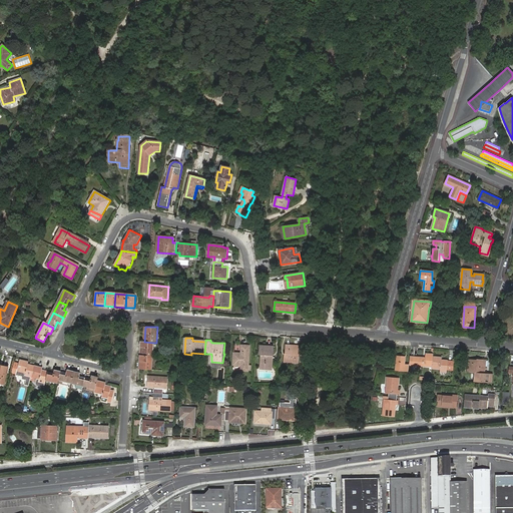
[(141,342),(140,356),(153,357),(154,343),(144,342),(141,342)]
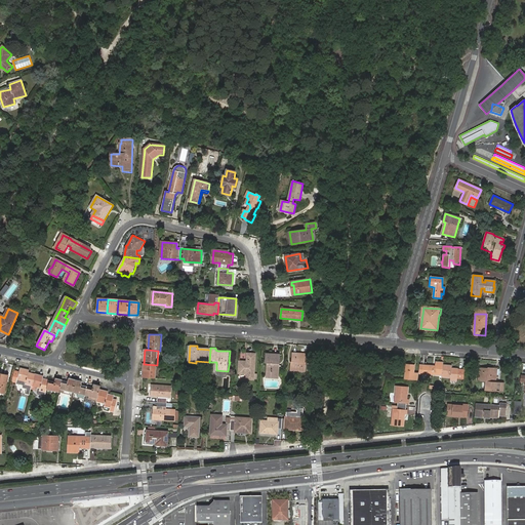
[(293,353),(293,364),(292,364),(291,369),(306,370),(306,363),(306,354),(293,353)]
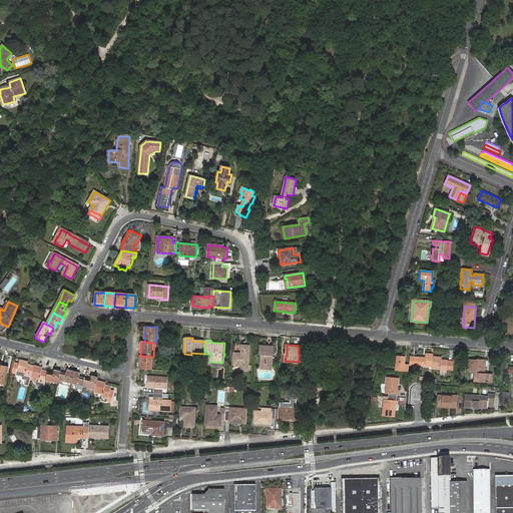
[(235,353),(234,365),(241,365),(241,370),(248,371),(249,346),(243,346),(242,354),(235,353)]
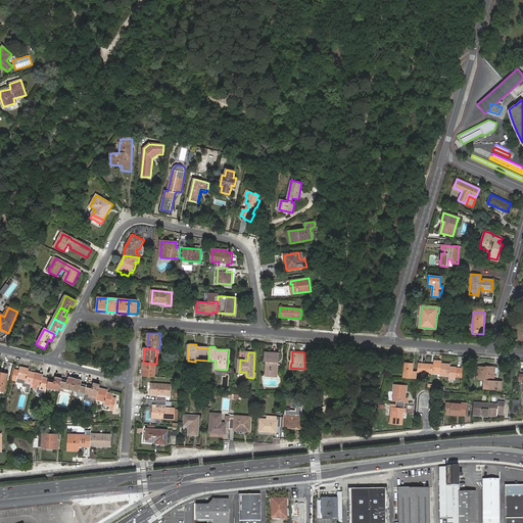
[(267,362),(266,373),(277,374),(279,353),(266,352),(265,362),(267,362)]
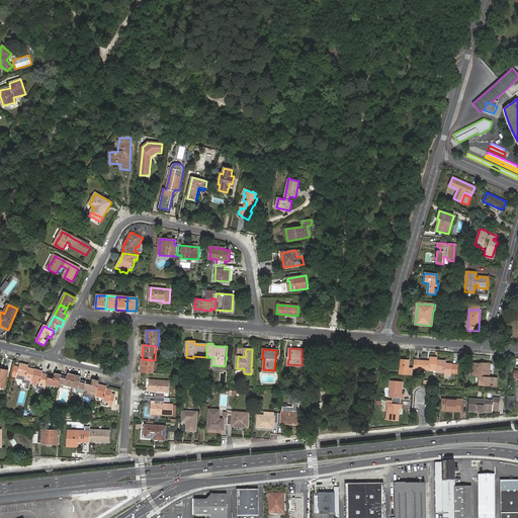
[(418,360),(417,368),(436,369),(436,368),(437,359),(437,357),(430,356),(429,361),(418,360)]
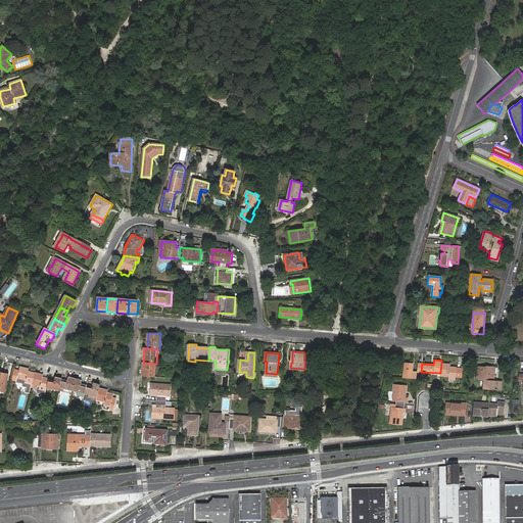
[(143,363),(142,376),(155,377),(156,364),(143,363)]
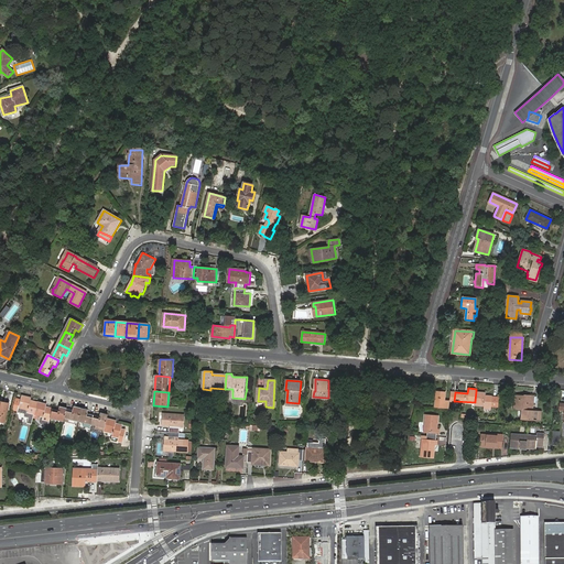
[(436,391),(435,408),(448,409),(448,400),(444,400),(445,391),(436,391)]
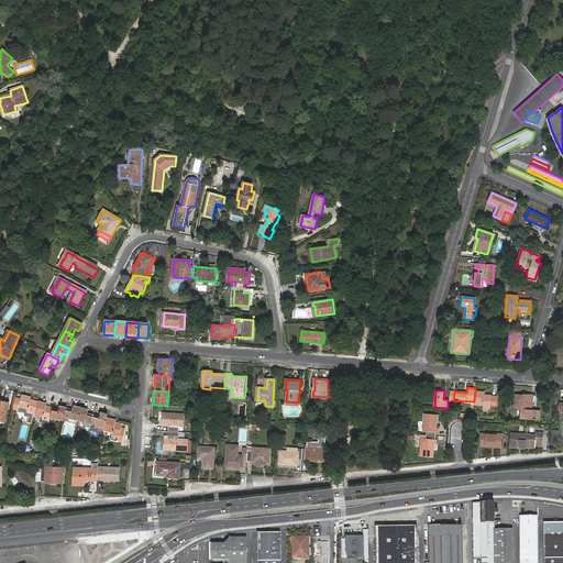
[(485,392),(475,390),(474,400),(484,401),(483,405),(490,405),(492,395),(485,395),(485,392)]
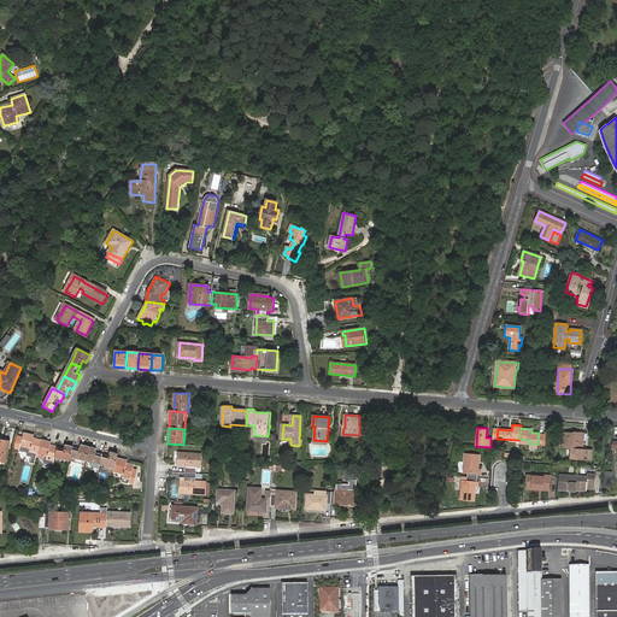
[(29,452),(37,453),(41,440),(34,438),(34,435),(24,433),(23,439),(17,438),(13,450),(19,451),(21,446),(30,448),(29,452)]
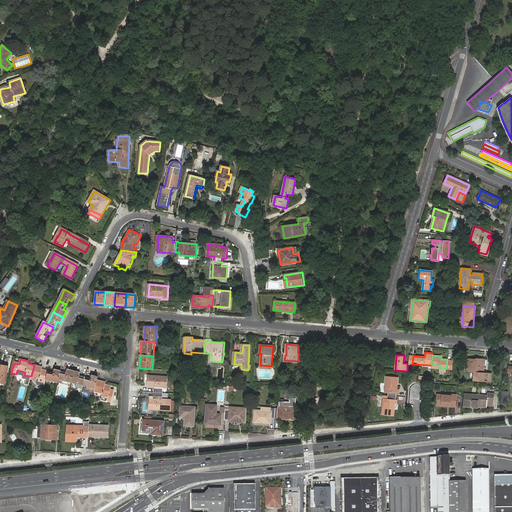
[(475,372),(483,373),(484,359),(478,359),(478,360),(476,359),(474,359),(473,372),(475,372)]
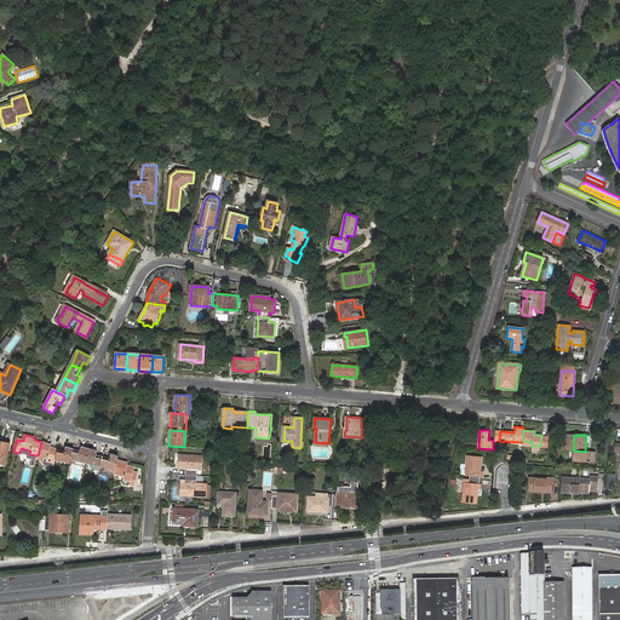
[(41,442),(38,455),(47,458),(46,461),(55,463),(56,459),(58,449),(50,447),(51,445),(41,442)]
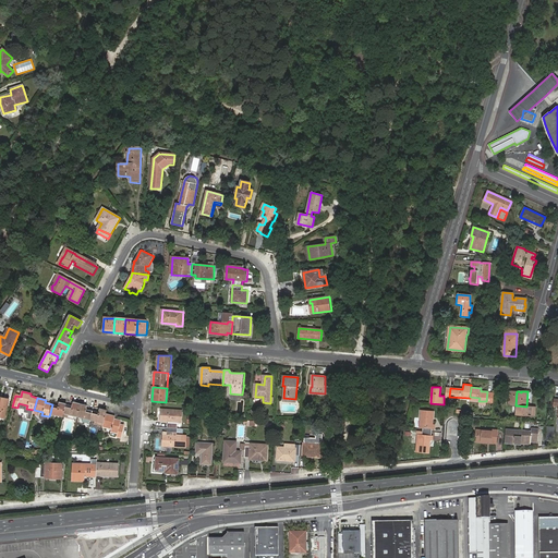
[(72,405),(67,404),(64,413),(77,416),(80,404),(73,402),(72,405)]
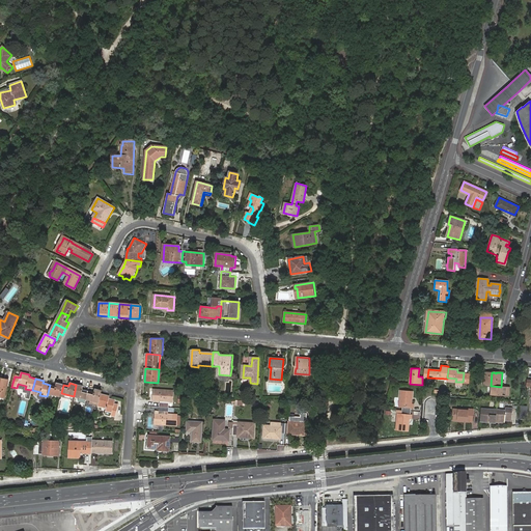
[(55,386),(50,385),(48,393),(60,396),(61,393),(63,385),(56,384),(55,386)]
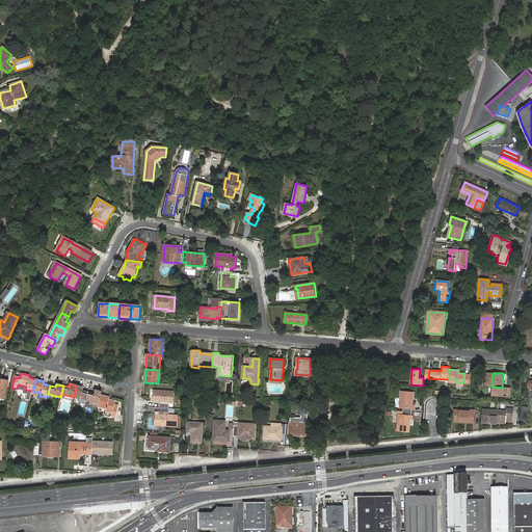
[(76,386),(74,397),(86,400),(88,392),(82,390),(83,388),(76,386)]
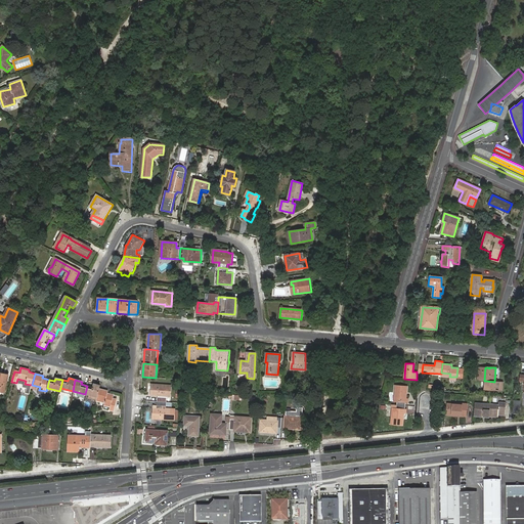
[(504,382),(494,382),(486,381),(484,381),(484,390),(503,391),(504,382)]
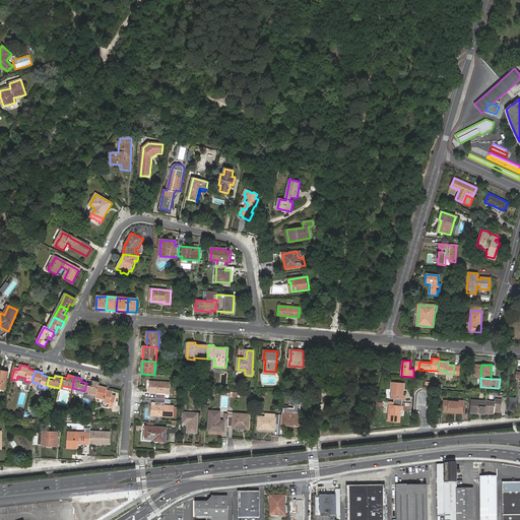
[(86,383),(84,391),(96,394),(99,386),(100,383),(92,381),(92,384),(86,383)]
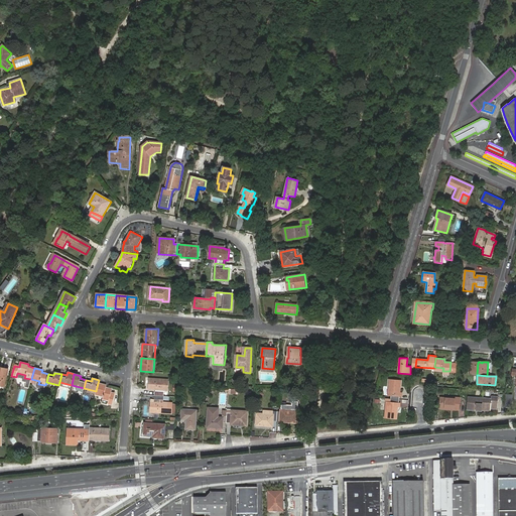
[(149,386),(149,389),(167,390),(168,380),(150,379),(146,378),(145,386),(149,386)]
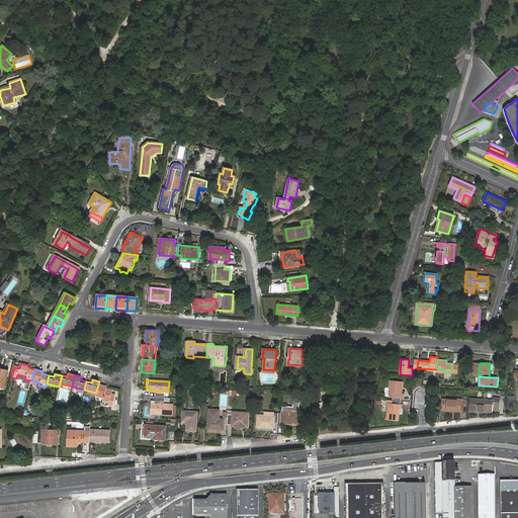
[(391,380),(390,397),(404,399),(404,394),(402,394),(403,381),(391,380)]
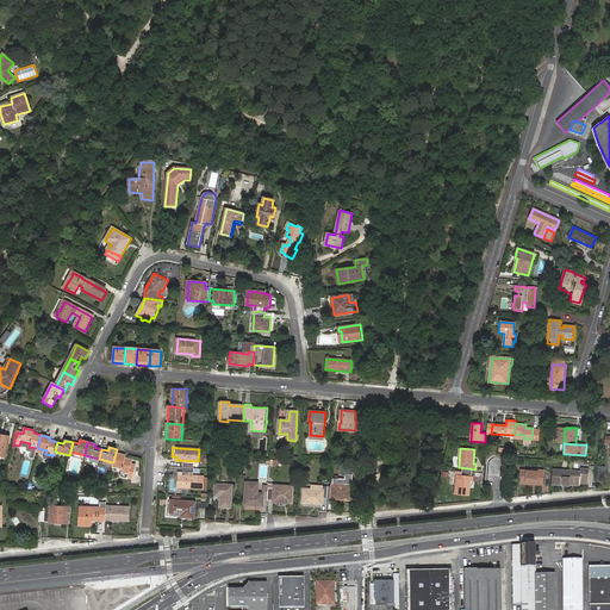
[(116,453),(113,462),(113,466),(123,468),(122,472),(129,473),(129,477),(134,478),(137,465),(131,464),(132,460),(125,458),(126,455),(116,453)]
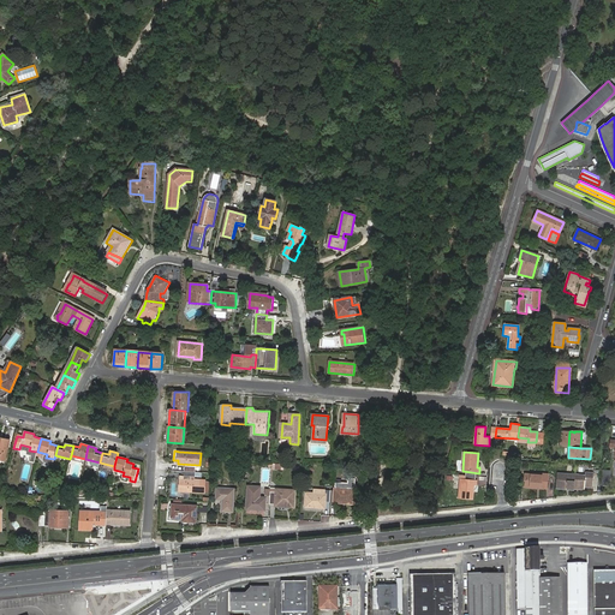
[(542,475),(524,472),(523,487),(548,489),(549,473),(543,472),(542,475)]
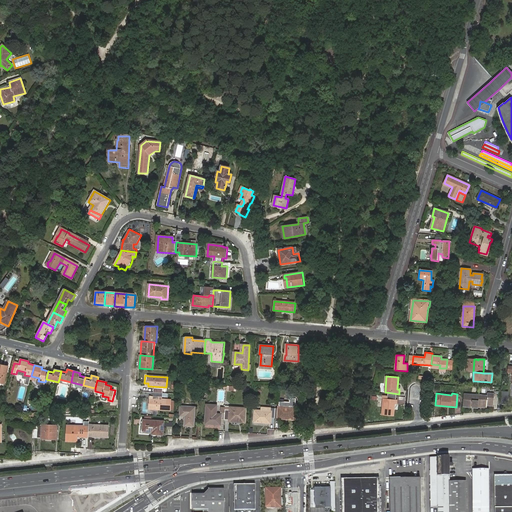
[(487,399),(479,399),(478,406),(487,407),(487,405),(493,405),(494,394),(487,393),(487,399)]
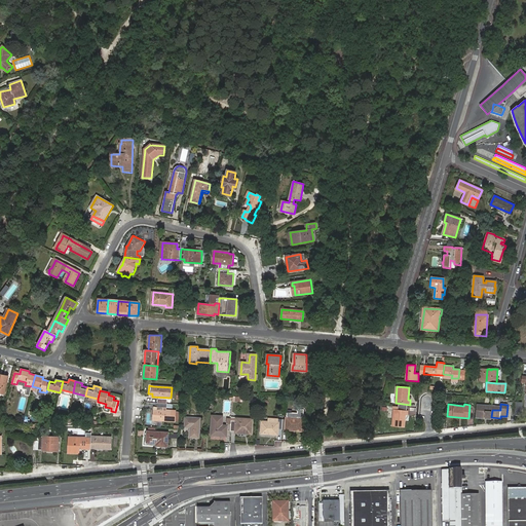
[(477,408),(476,417),(491,418),(491,417),(492,410),(477,408)]
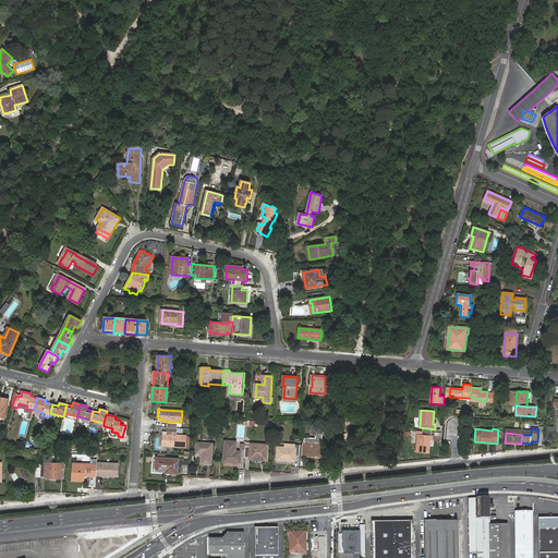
[(165,434),(164,445),(182,447),(183,436),(165,434)]
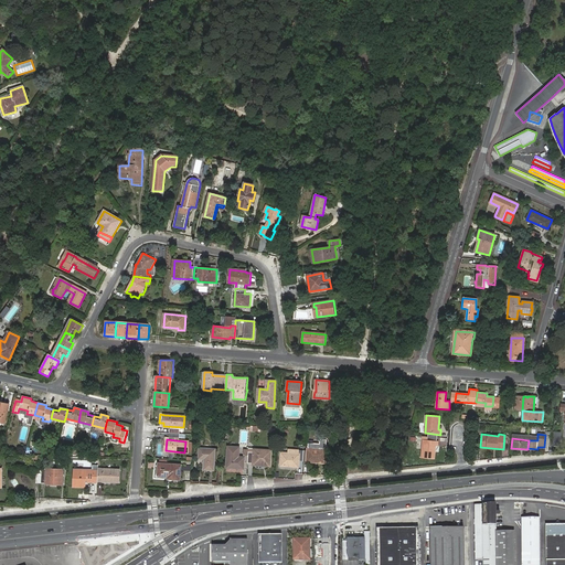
[(305,450),(304,460),(324,461),(326,440),(320,439),(319,444),(308,443),(307,450),(305,450)]
